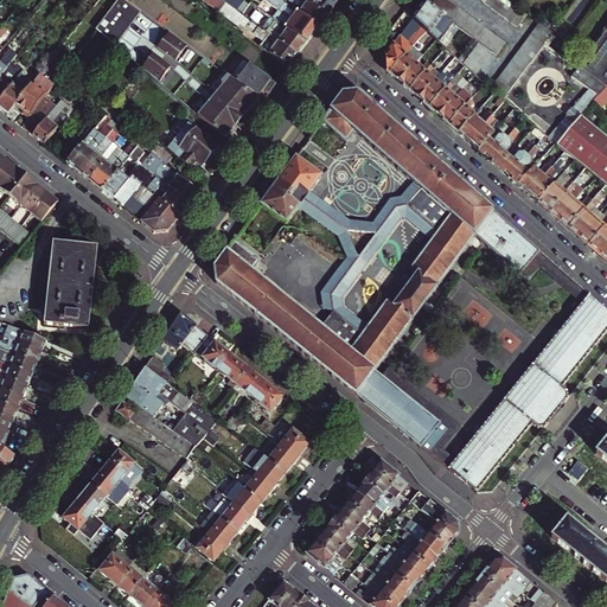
[(119,0),(117,1),(97,29),(115,45),(141,11),(127,0),(119,0)]
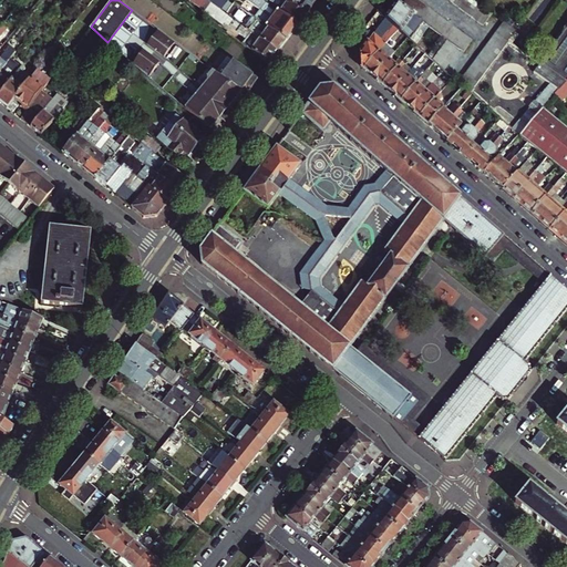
[(269,64),(278,52),(226,14),(207,0),(189,0),(191,0),(224,26),(225,23),(247,39),(243,44),(269,64)]
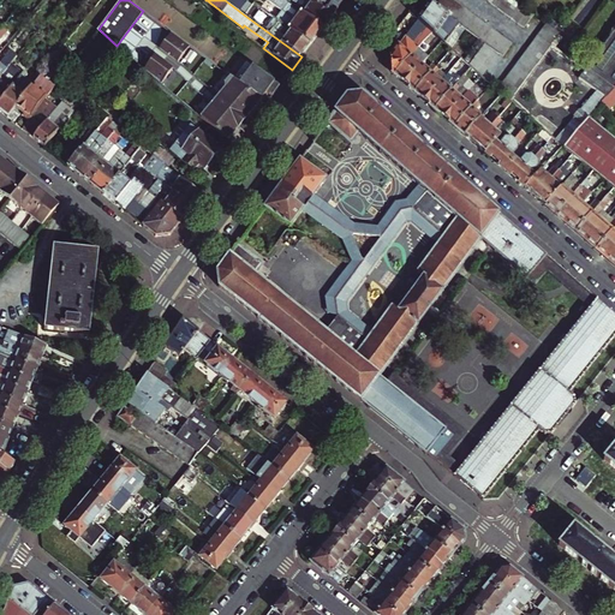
[(225,0),(245,16),(255,3),(250,0),(225,0)]
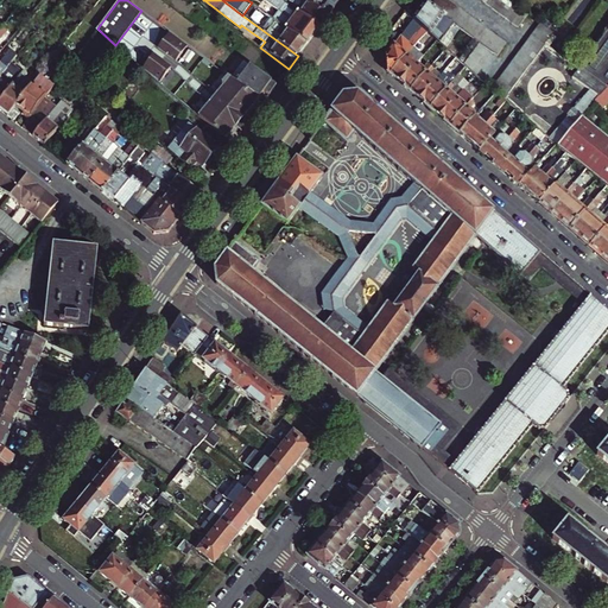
[(282,0),(253,0),(252,2),(306,44),(320,27),(284,1),(282,0)]
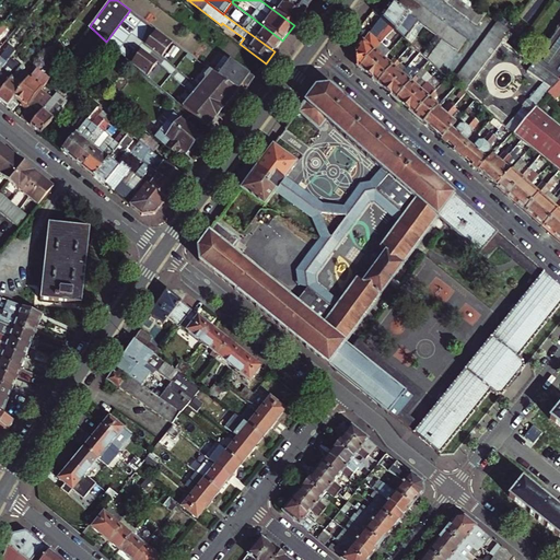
[(261,0),(261,1),(294,25),(302,14),(282,0),(261,0)]
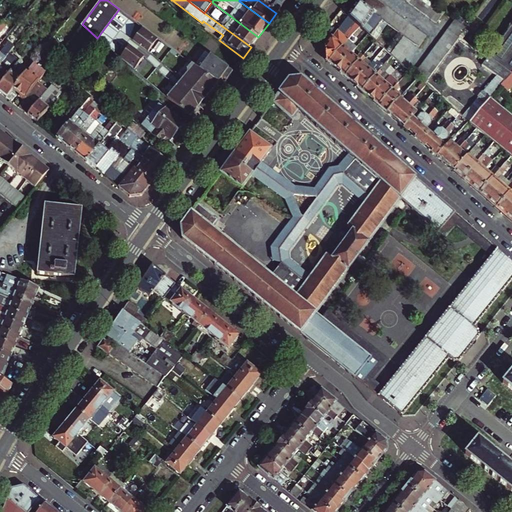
[(258,0),(276,13),(285,0),(258,0)]
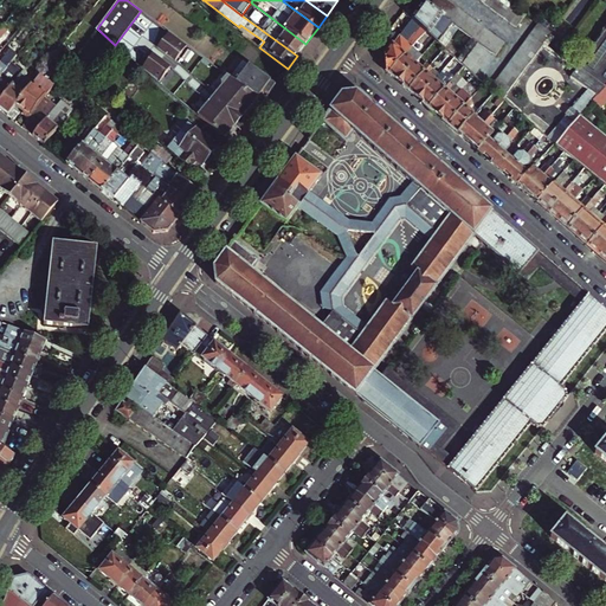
[(433,0),(430,7),(436,12),(444,0),(433,0)]
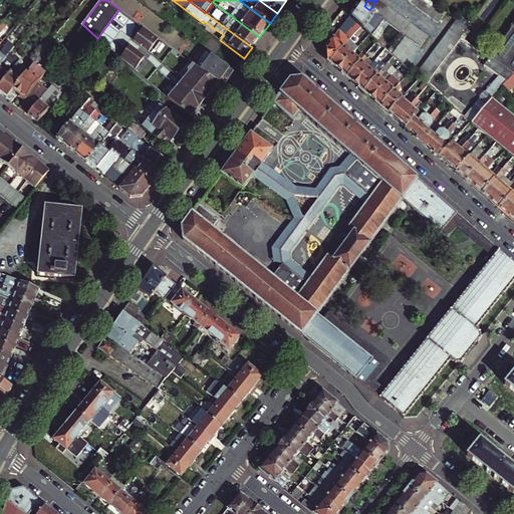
[(376,0),(369,10),(375,14),(383,4),(377,0),(376,0)]
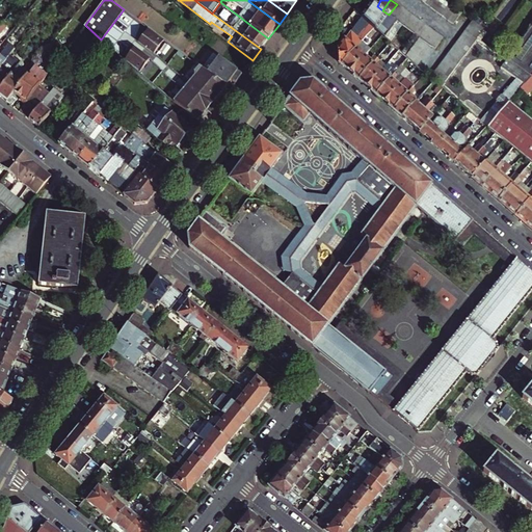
[(444,0),(435,0),(431,7),(436,11),(445,0),(444,0)]
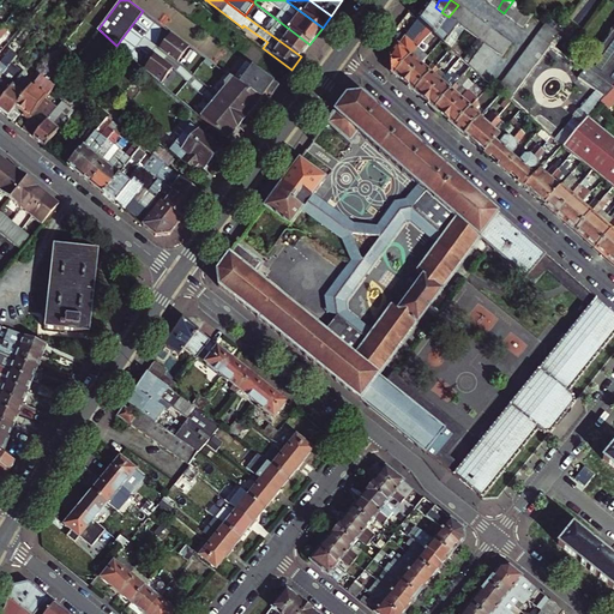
[(511,18),(521,5),(513,0),(504,13),(511,18)]
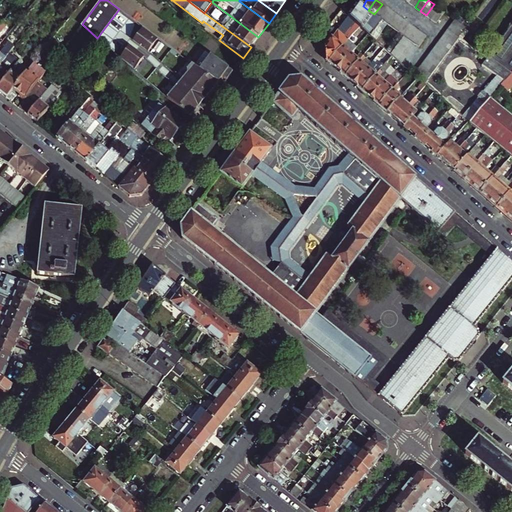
[(204,13),(251,47),(258,37),(212,2),(204,13)]
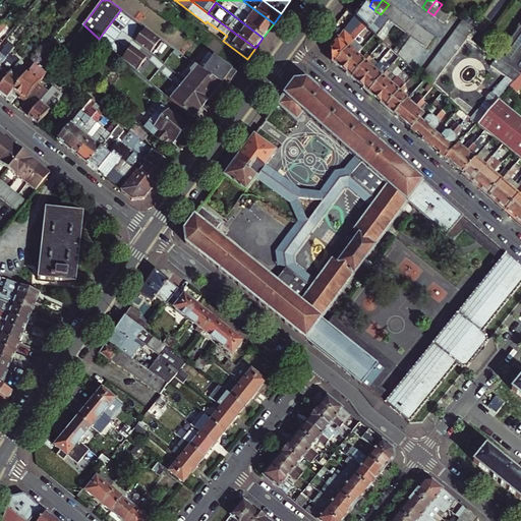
[(364,3),(354,16),(366,27),(374,35),(378,37),(390,21),(387,18),(381,14),(374,10),(369,6),(364,3)]
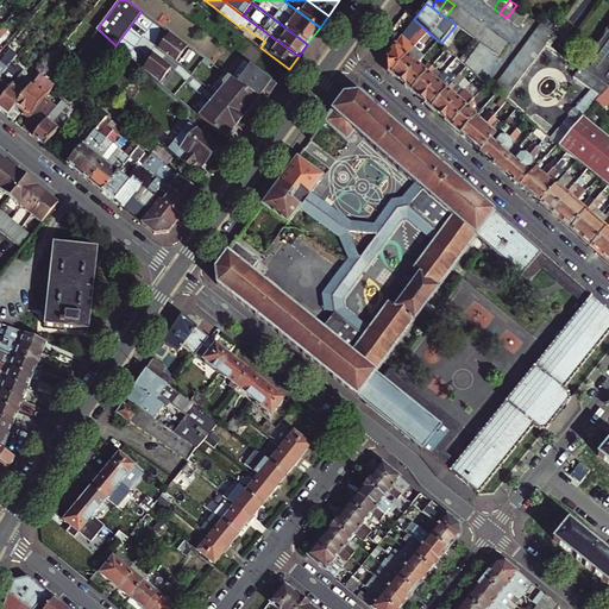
[(454,5),(445,17),(452,22),(460,10),(454,5)]
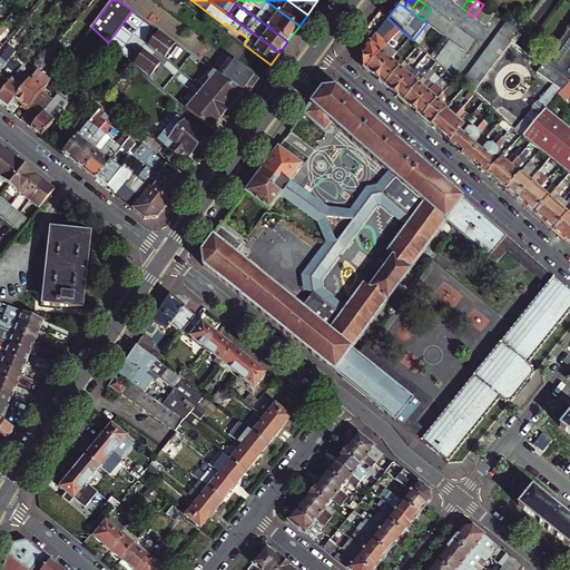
[(489,9),(483,5),(474,17),(480,21),(489,9)]
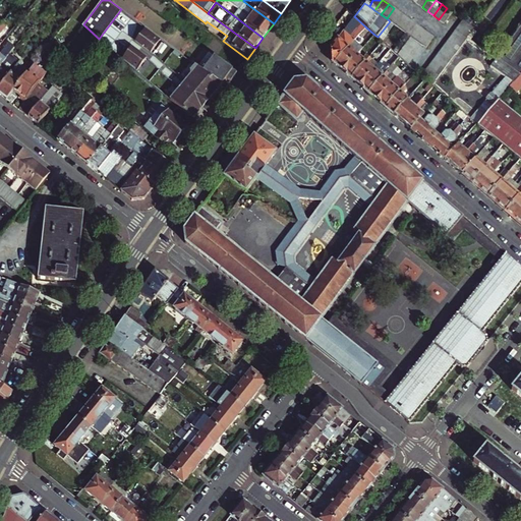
[(394,8),(387,18),(390,21),(393,23),(401,13),(394,8)]
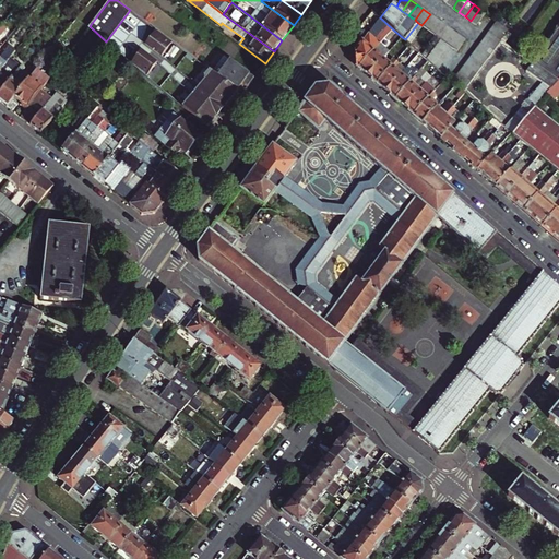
[(486,14),(479,9),(471,21),(477,25),(486,14)]
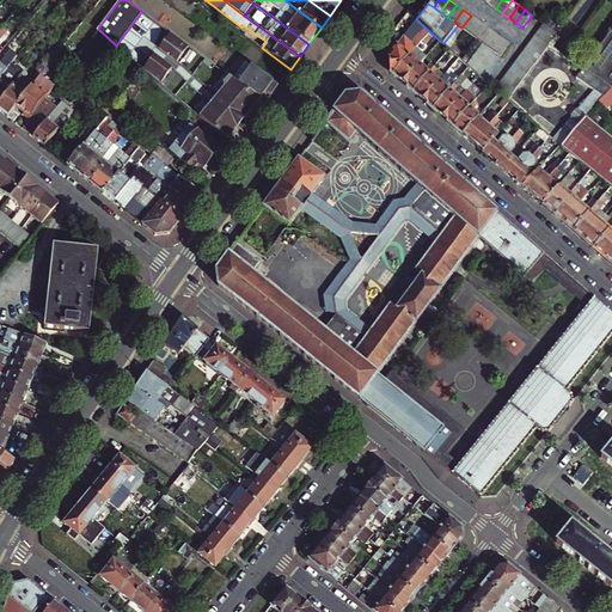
[(471,16),(461,28),(467,32),(477,20),(471,16)]
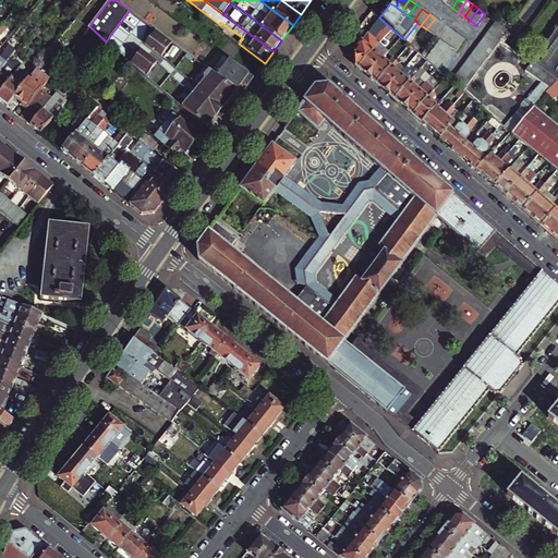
[(379,17),(354,51),(356,65),(359,68),(381,43),(392,29),(379,17)]
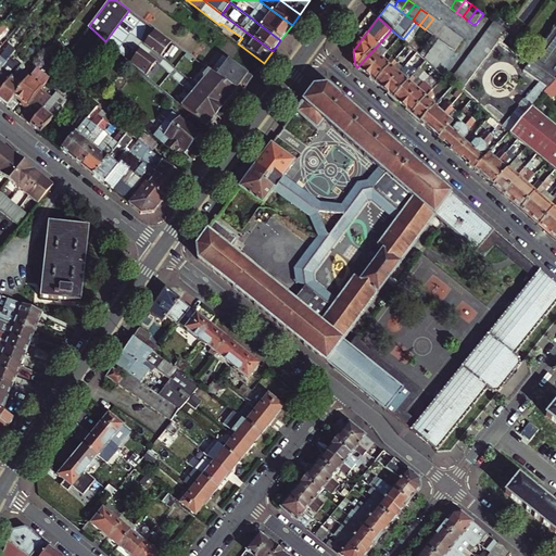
[(433,19),(425,29),(431,34),(439,23),(433,19)]
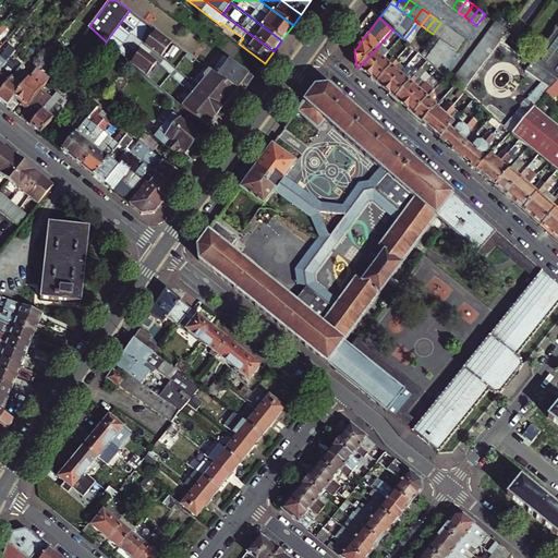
[(447,27),(440,23),(433,34),(438,38),(447,27)]
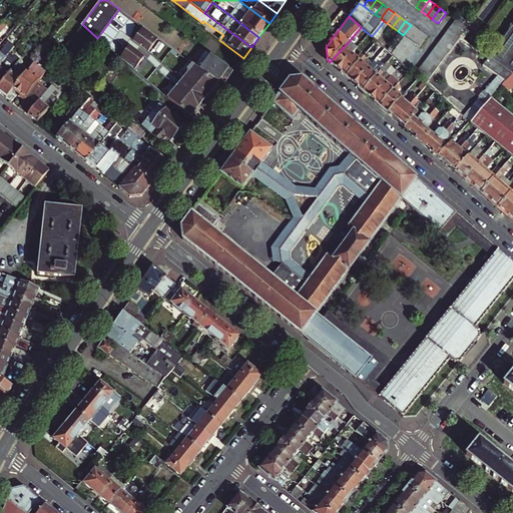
[(467,28),(457,21),(453,27),(463,34),(467,28)]
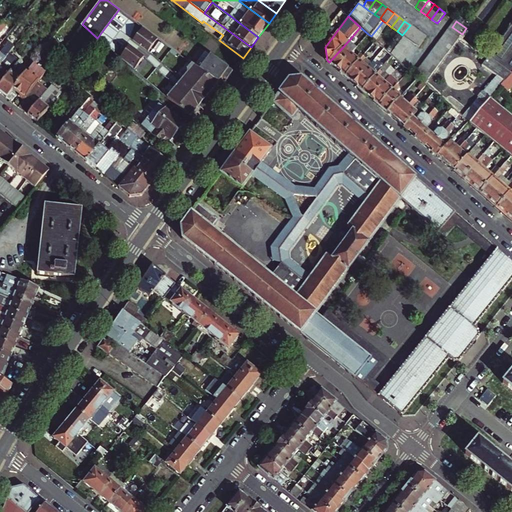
[(405,37),(408,39),(416,29),(410,25),(402,35),(405,37)]
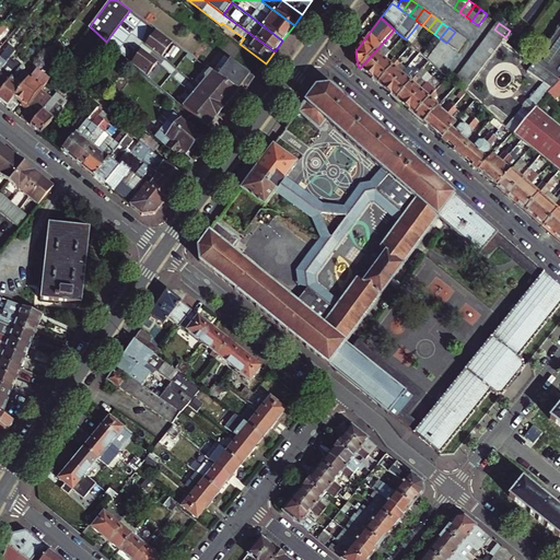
[(559,28),(538,59),(535,63),(528,71),(538,78),(544,70),(559,80),(559,28)]
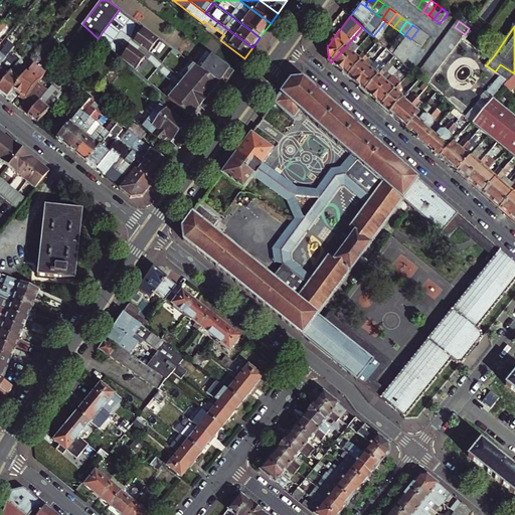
[(159,38),(144,27),(135,39),(149,50),(159,38)]
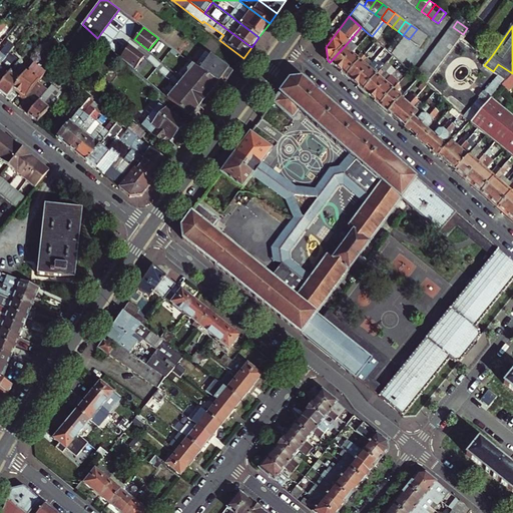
[(453,27),(449,32),(459,39),(460,37),(463,34),(453,27)]
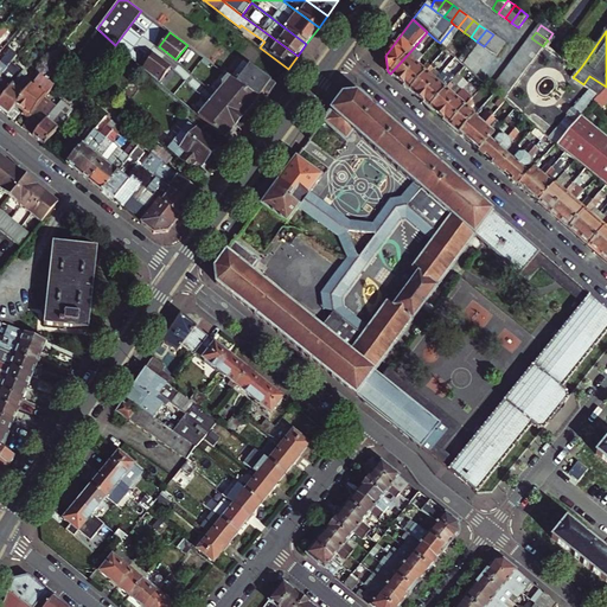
[(493,34),(484,46),(491,52),(500,39),(493,34)]
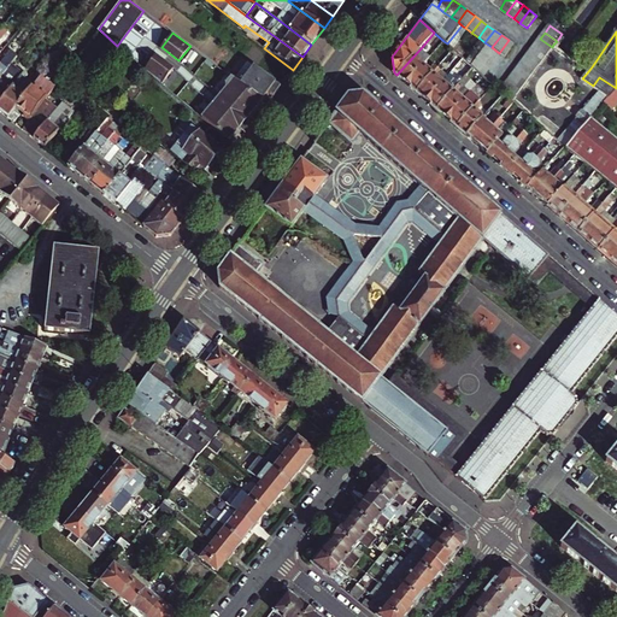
[(552,47),(540,39),(535,45),(547,53),(552,47)]
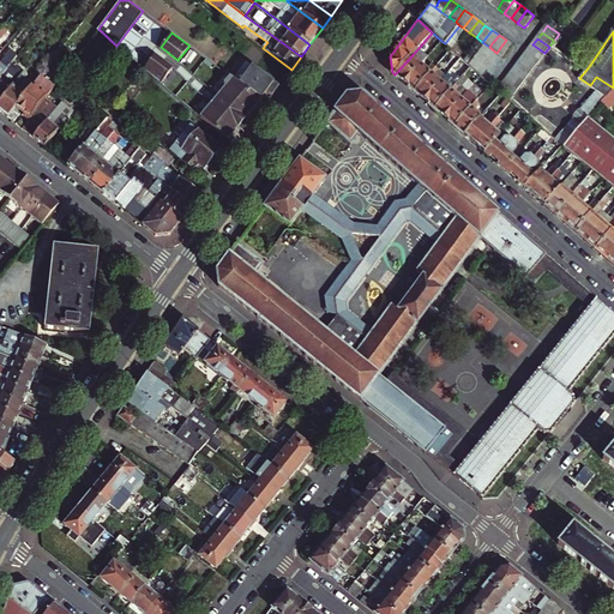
[(497,53),(499,54),(503,56),(512,44),(506,40),(497,53)]
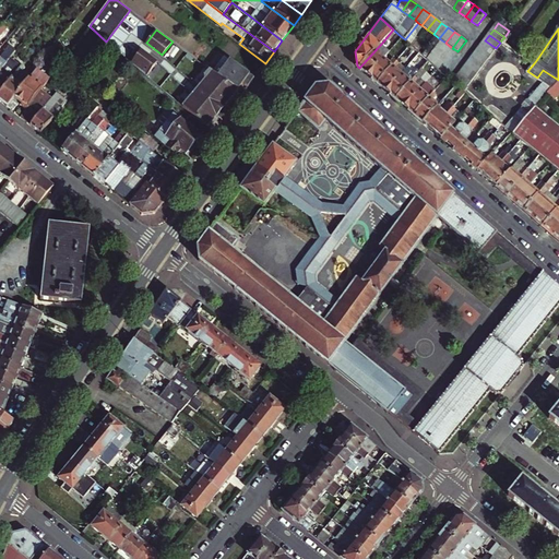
[(442,40),(437,47),(449,56),(454,49),(452,48),(445,43),(442,40)]
